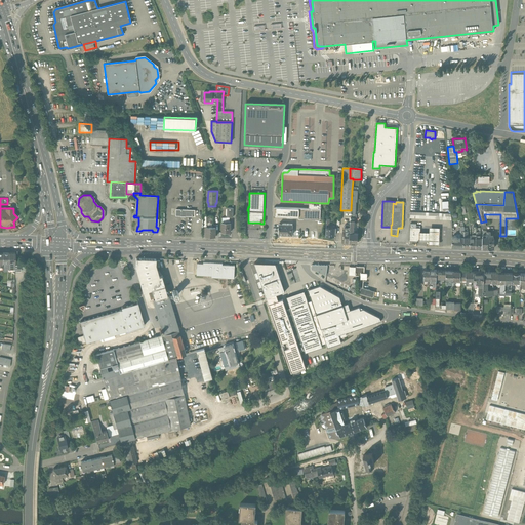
[(274,215),(290,216),(291,216),(292,217),(293,216),(296,216),(297,217),(298,217),(299,208),(274,207),(274,215)]
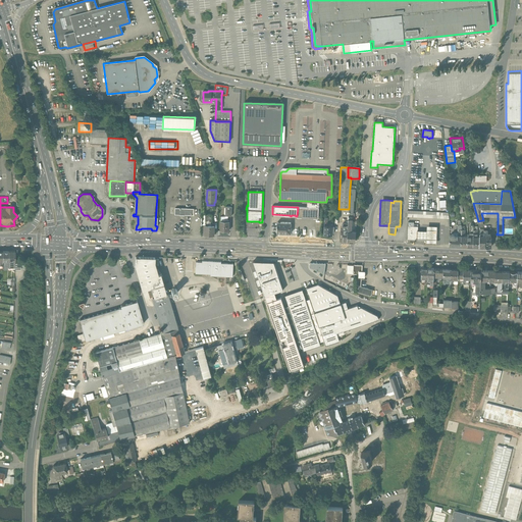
[(318,218),(319,208),(307,207),(298,207),(297,216),(297,217),(318,218)]
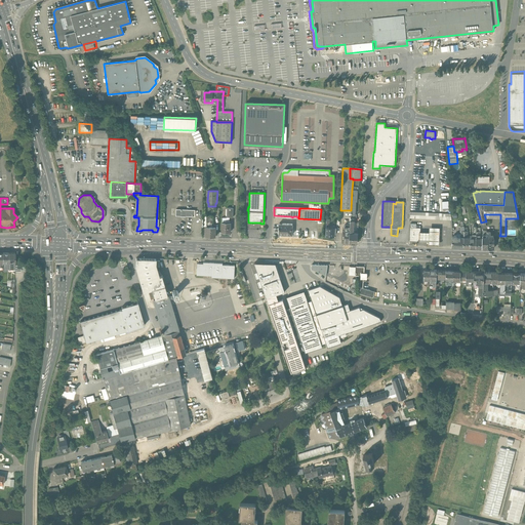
[(206,227),(215,227),(215,225),(213,225),(213,215),(204,215),(203,237),(206,237),(206,227)]
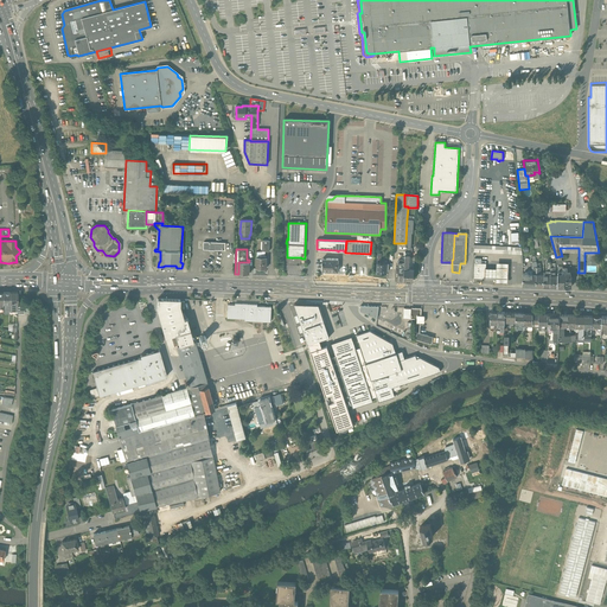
[(267,257),(257,257),(256,268),(266,269),(267,257)]
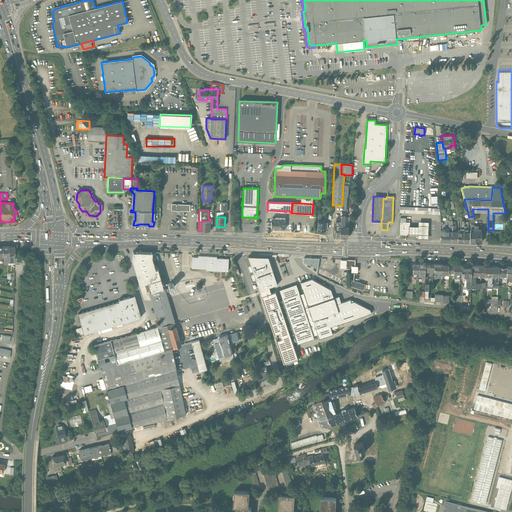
[(285,219),(272,218),(272,229),(285,229),(285,219)]
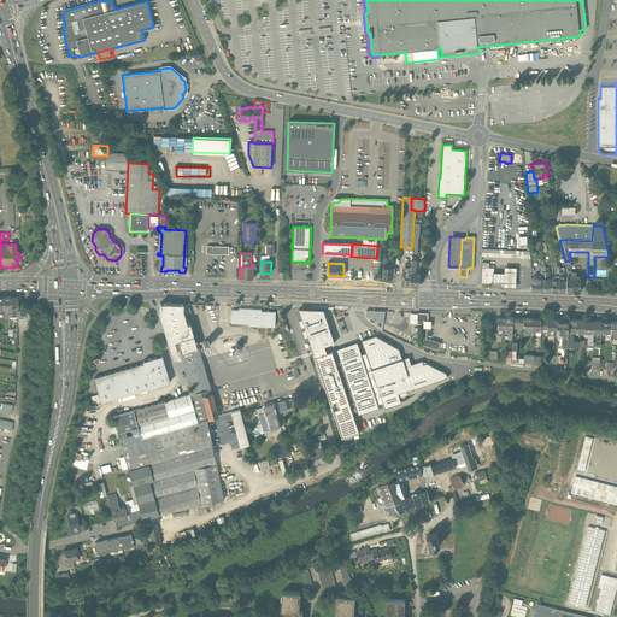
[(419,286),(421,274),(416,274),(416,263),(411,263),(411,268),(410,285),(419,286)]
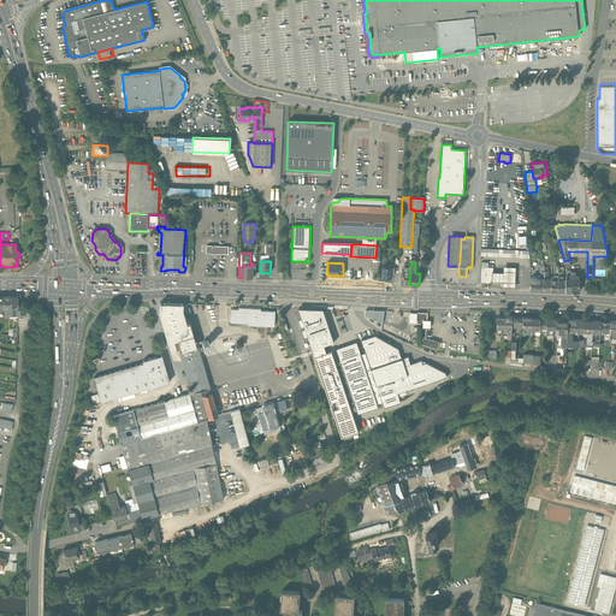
[(253,266),(242,266),(242,278),(253,278),(253,266)]
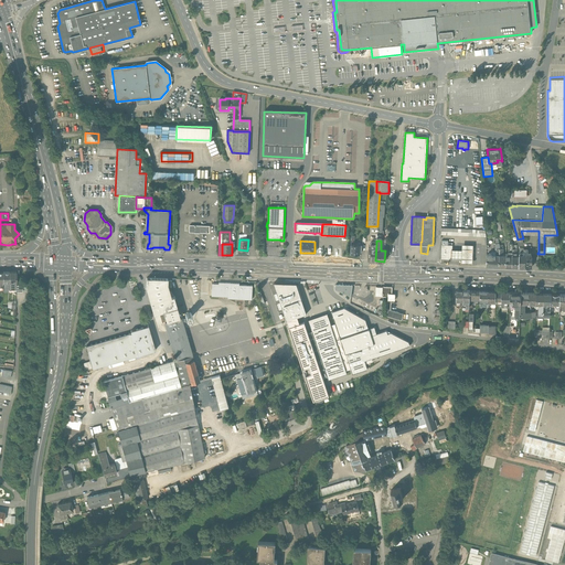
[(362,245),(351,245),(350,254),(354,255),(355,256),(359,256),(360,255),(360,252),(362,252),(362,245)]
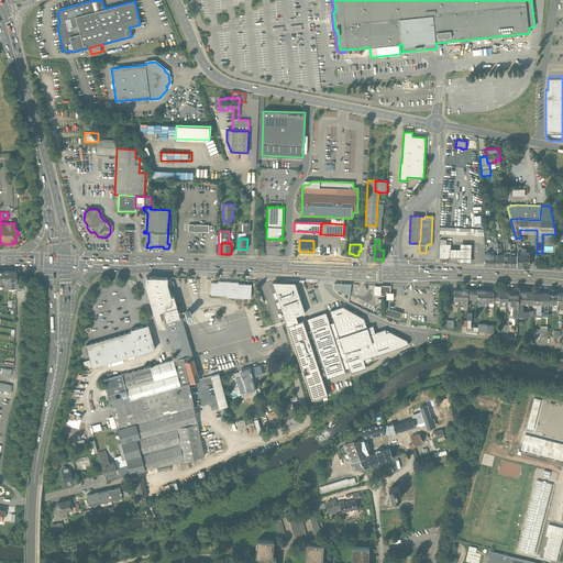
[(451,249),(451,244),(440,244),(439,258),(449,258),(450,258),(451,249)]
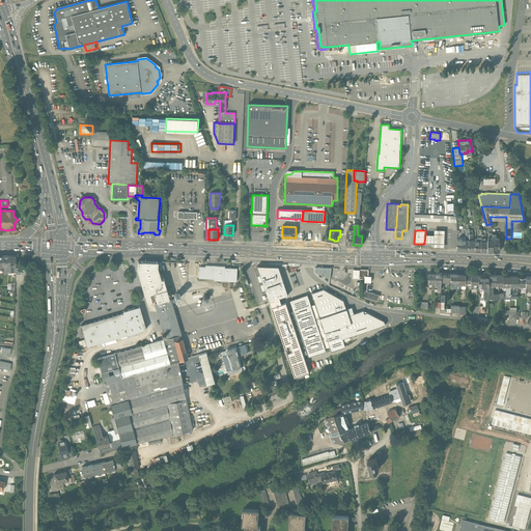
[(444,242),(445,230),(434,230),(434,235),(425,234),(424,244),(423,244),(427,245),(434,245),(434,248),(444,248),(444,242)]
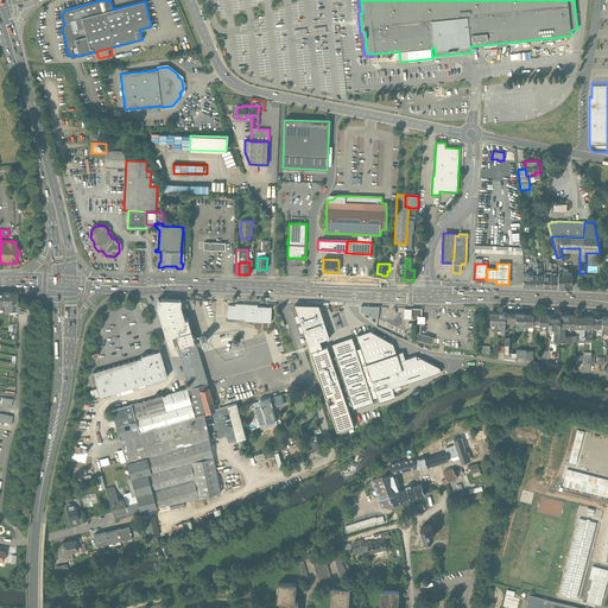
[(534,273),(534,274),(524,274),(523,286),(537,286),(538,267),(536,267),(536,266),(533,266),(533,272),(534,273)]
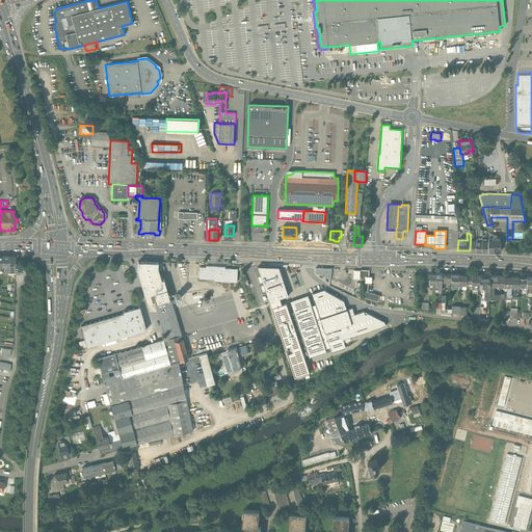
[(488,241),(488,251),(500,251),(501,247),(501,243),(501,242),(500,241),(500,238),(493,238),(489,238),(488,240),(488,241)]
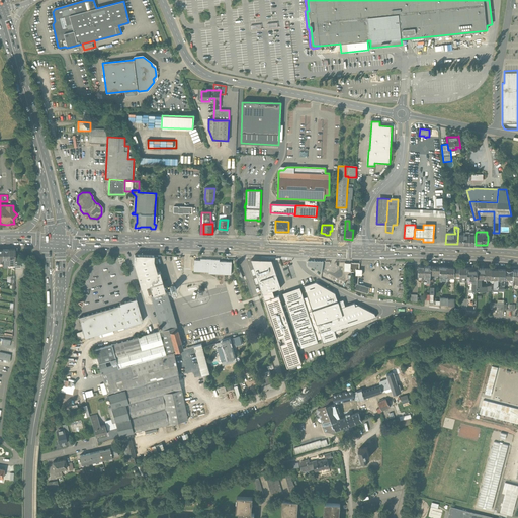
[(150,285),(162,281),(159,271),(157,272),(153,260),(154,255),(135,254),(134,264),(141,287),(146,286),(150,285)]
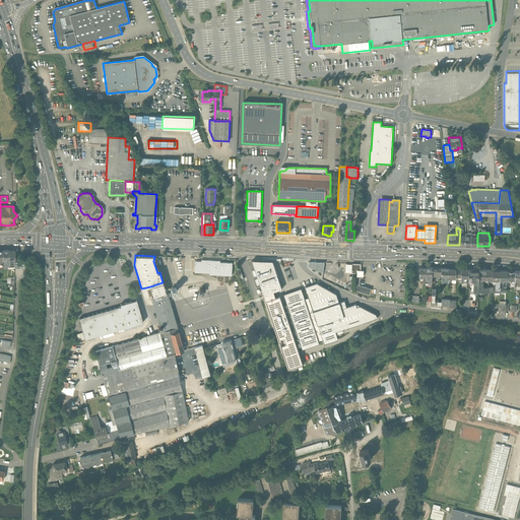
[(201,261),(195,261),(195,272),(210,273),(210,275),(232,276),(233,263),(220,262),(220,261),(201,260),(201,261)]
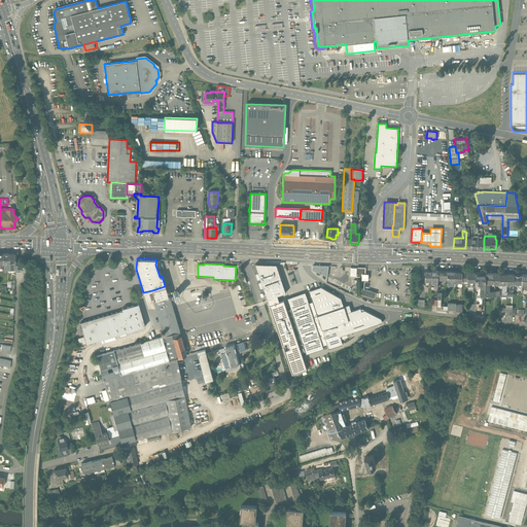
[(277,265),(255,264),(268,300),(268,299),(270,305),(269,305),(292,374),(307,369),(302,353),(305,351),(306,354),(324,348),(323,345),(327,344),(328,348),(343,344),(341,336),(383,322),(382,320),(381,318),(379,317),(364,310),(361,311),(360,308),(351,311),(349,305),(344,307),(341,297),(321,287),(309,291),(313,303),(309,304),(305,292),(287,299),(291,310),(287,311),(284,301),(279,302),(277,295),(286,293),(277,265)]
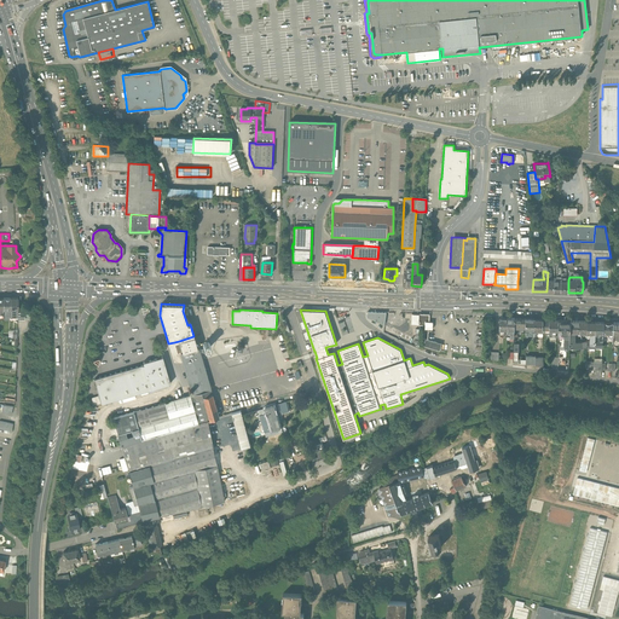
[(386,313),(368,312),(368,317),(385,325),(386,313)]
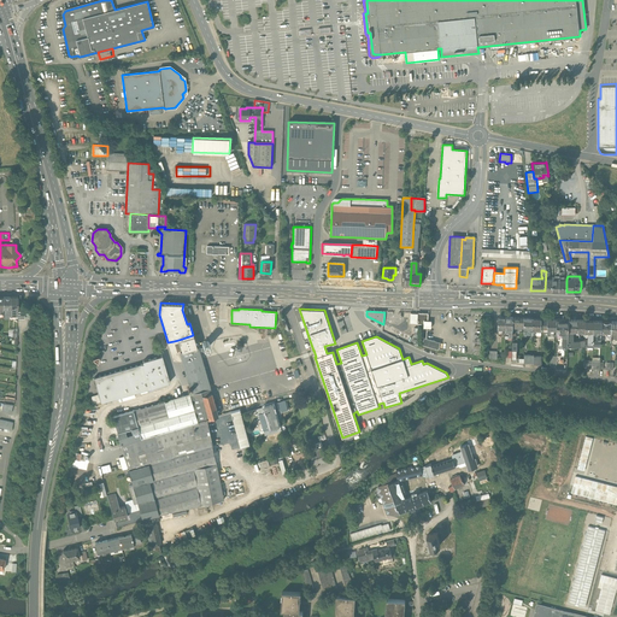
[(428,313),(418,313),(418,319),(418,324),(428,324),(428,313)]
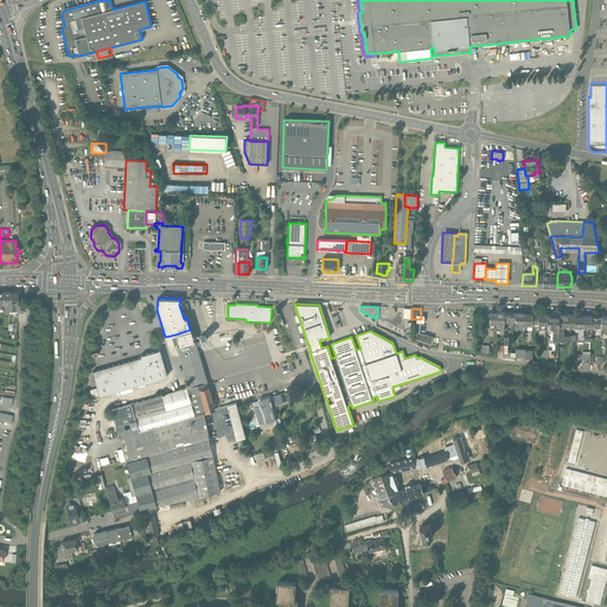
[(515,313),(505,312),(504,323),(509,323),(509,321),(513,321),(515,313)]
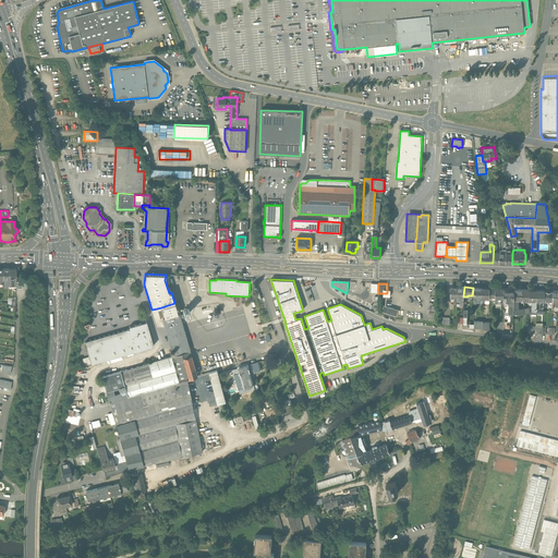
[(514,289),(504,289),(504,304),(509,304),(509,305),(505,305),(505,313),(505,315),(509,315),(510,317),(513,317),(513,313),(514,289)]
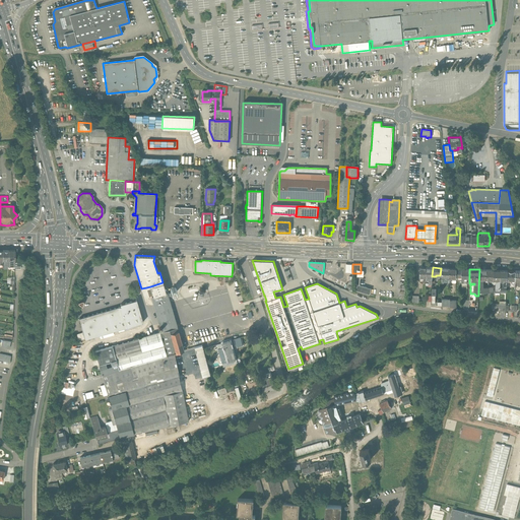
[(489,287),(482,287),(483,279),(486,279),(486,269),(479,269),(478,291),(489,291),(489,287)]
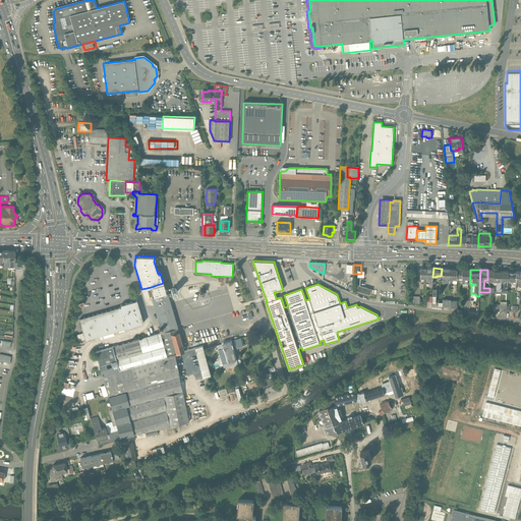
[(516,272),(508,271),(508,281),(504,281),(504,288),(507,288),(507,291),(510,291),(516,292),(516,281),(516,272)]
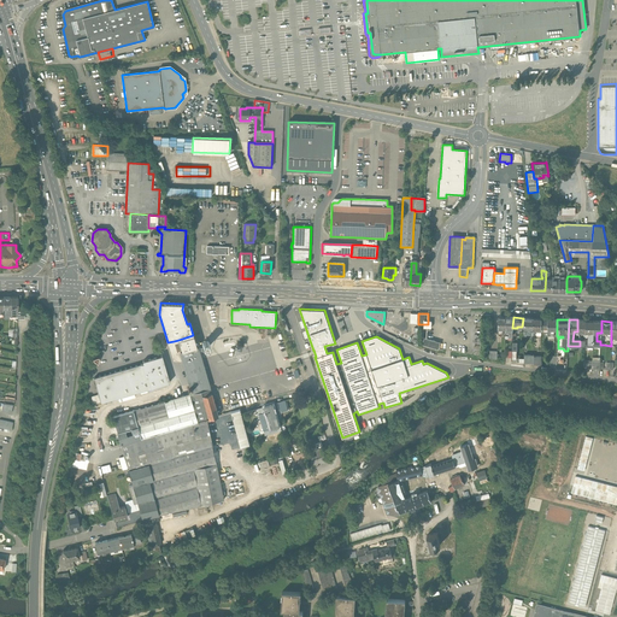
[(182,352),(197,347),(193,335),(178,340),(182,352)]
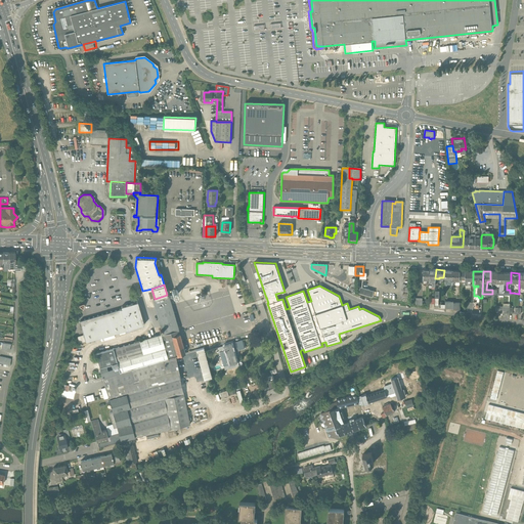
[(374,291),(360,287),(358,293),(373,297),(373,294),(374,291)]
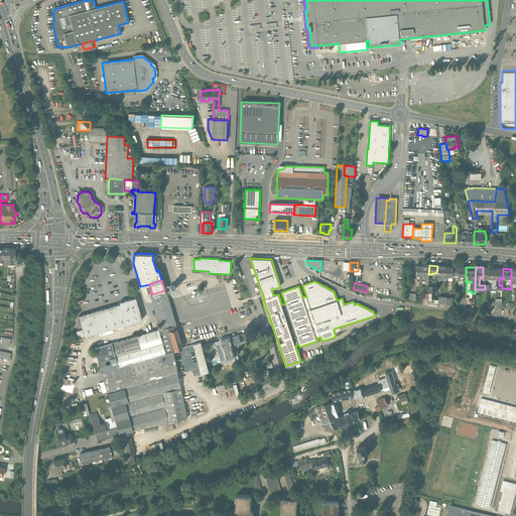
[(158,331),(165,353),(171,351),(181,348),(171,311),(166,294),(170,293),(171,292),(170,292),(169,291),(168,291),(168,290),(166,291),(152,295),(150,295),(159,324),(160,324),(160,325),(160,326),(160,327),(159,327),(160,330),(158,331)]
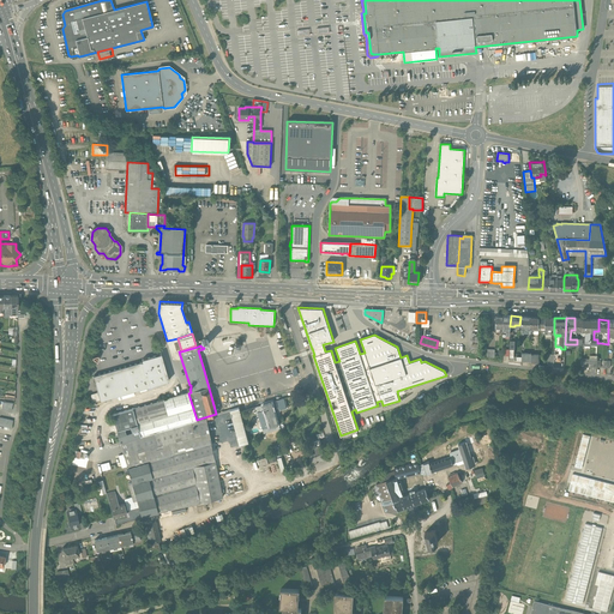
[(143,362),(94,375),(101,401),(169,380),(161,354),(151,356),(142,360),(143,362)]
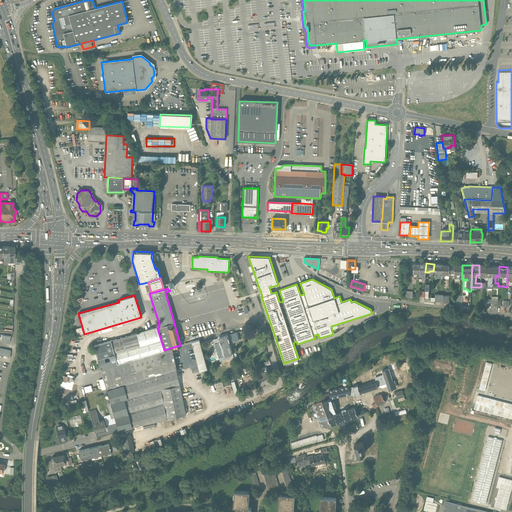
[(123,385),(126,398),(158,389),(179,385),(175,370),(170,348),(164,350),(157,328),(91,347),(92,350),(94,349),(103,379),(102,379),(105,389),(106,389),(106,390),(123,385)]
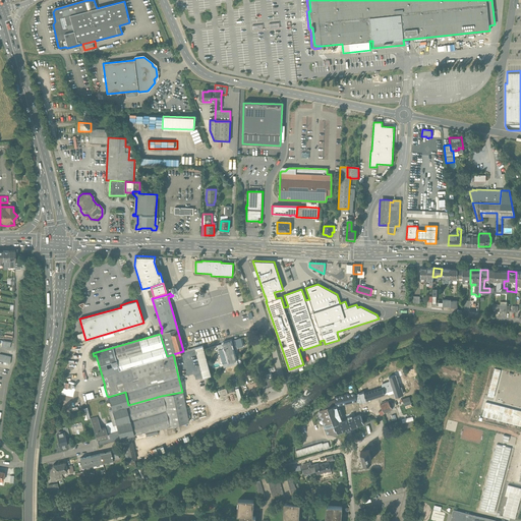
[(224,367),(237,364),(232,350),(242,347),(240,339),(223,344),(224,348),(221,349),(219,350),(221,356),(226,355),(228,362),(227,362),(227,361),(222,362),(224,367)]
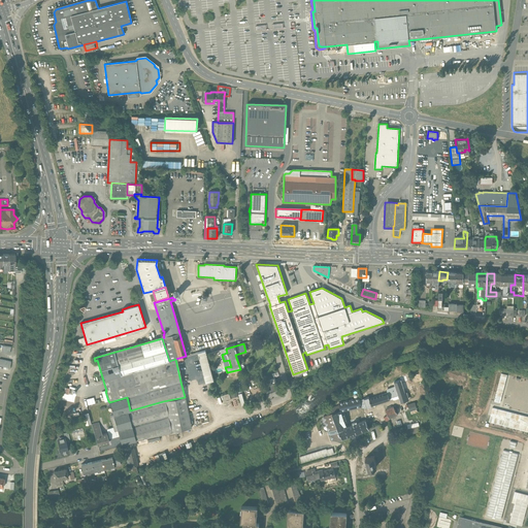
[(213,381),(205,351),(198,353),(206,383),(208,382),(208,383),(211,383),(211,382),(213,381)]
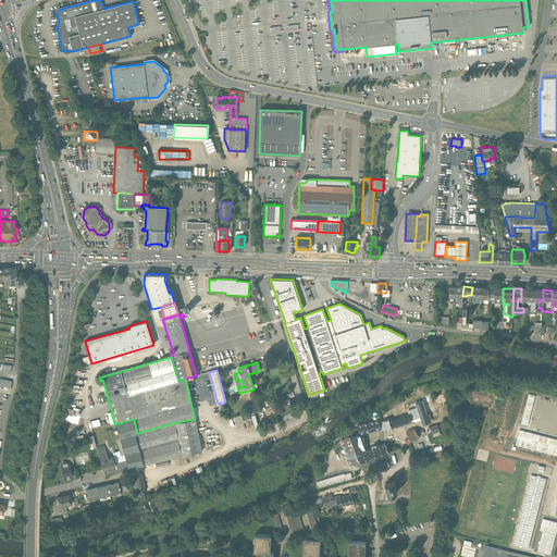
[(12,382),(0,380),(0,386),(11,388),(12,382)]
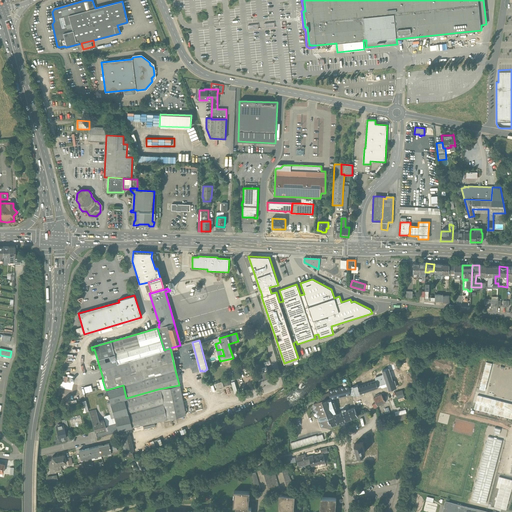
[(492,364),(486,362),(479,390),(485,391),(492,364)]
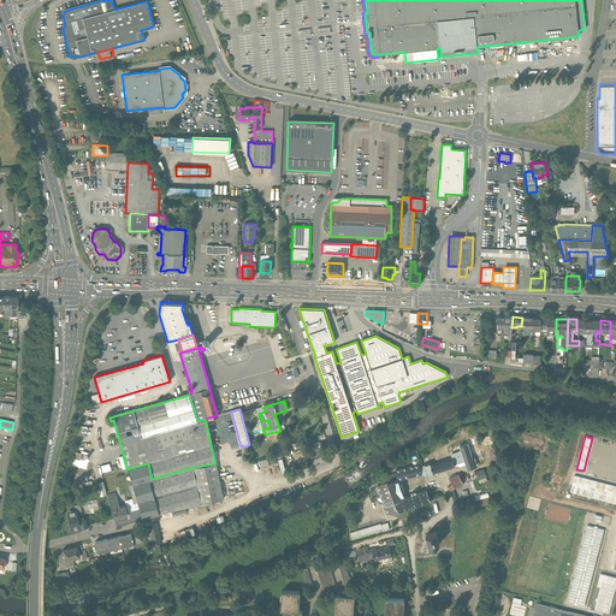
[(318,456),(311,458),(313,466),(327,460),(320,442),(314,444),(318,456)]
